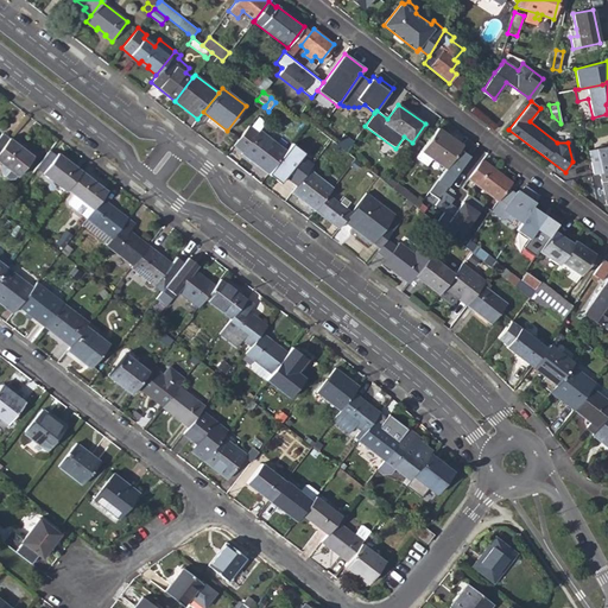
[(274,166),(286,151),(260,131),(258,133),(248,126),(234,145),(244,152),(242,153),(268,173),(274,166)]
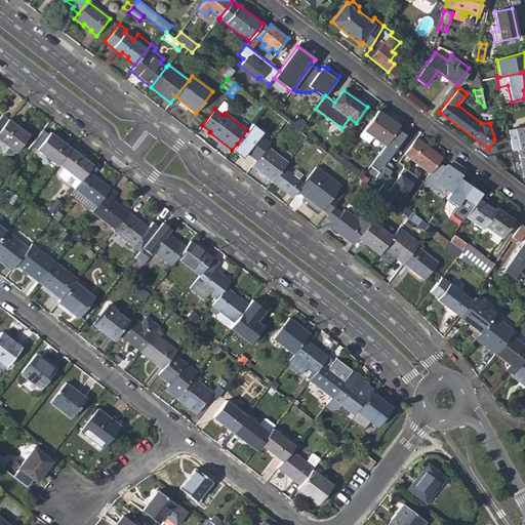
[(286,121),(291,124),(294,120),(280,109),(277,114),(286,121)]
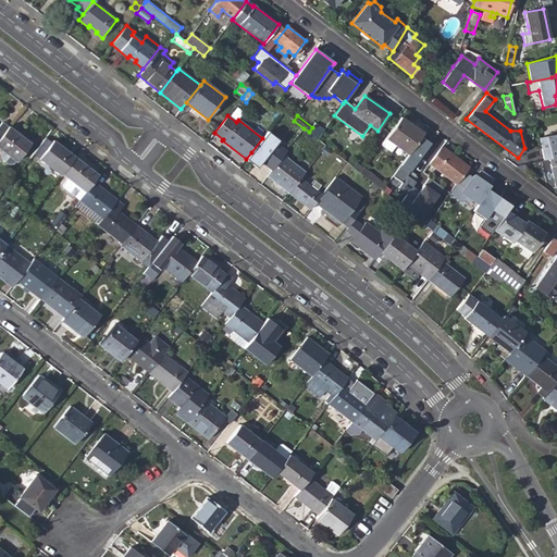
[(420,137),(423,134),(400,116),(385,138),(381,145),(391,152),(396,145),(408,155),(412,149),(420,137)]
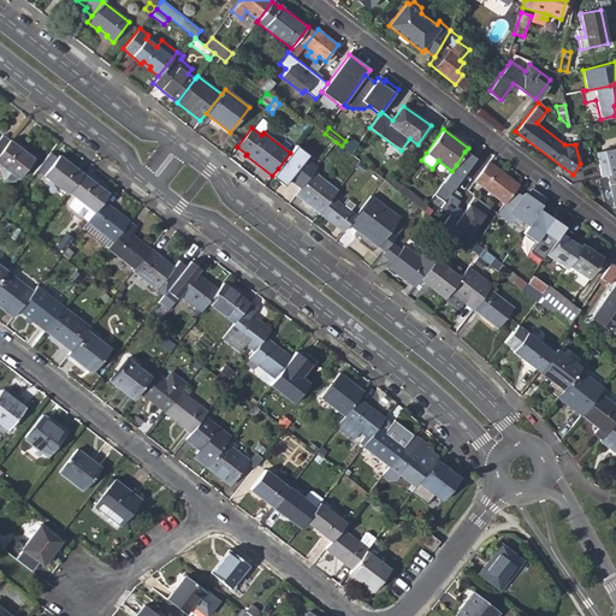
[(351,153),(359,143),(349,136),(345,141),(342,146),(351,153)]
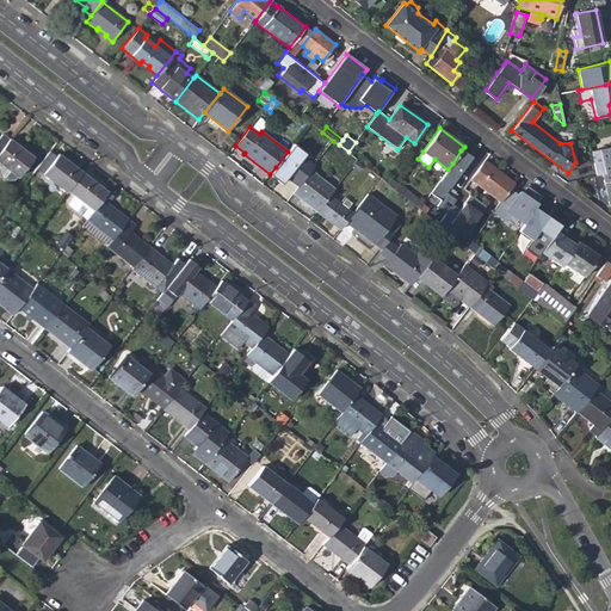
[(16,147),(17,144),(10,139),(8,139),(0,150),(0,164),(2,166),(0,168),(1,174),(8,180),(14,180),(17,177),(18,178),(34,156),(25,150),(23,153),(16,147)]
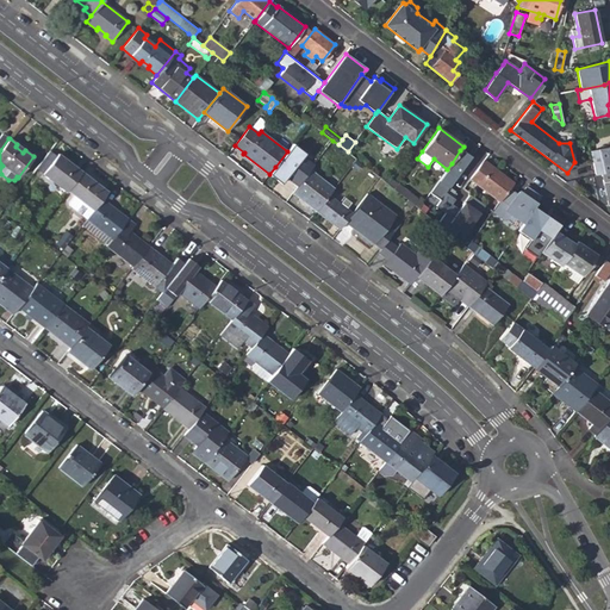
[(609,145),(591,150),(596,175),(602,174),(609,172),(609,145)]
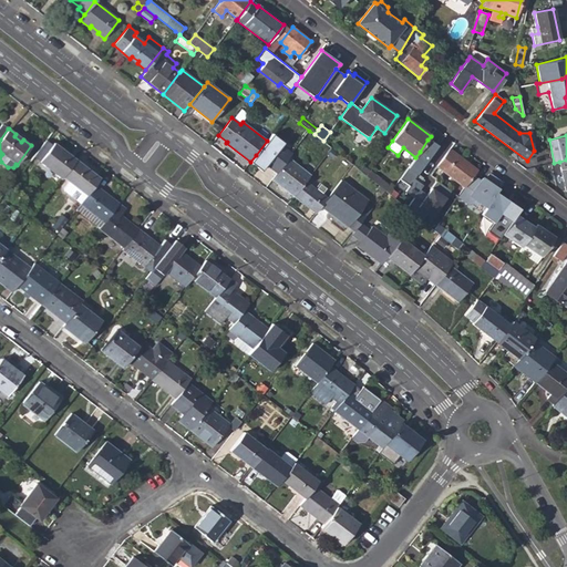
[(288,158),(291,154),(269,137),(267,141),(256,155),(277,172),(288,158)]
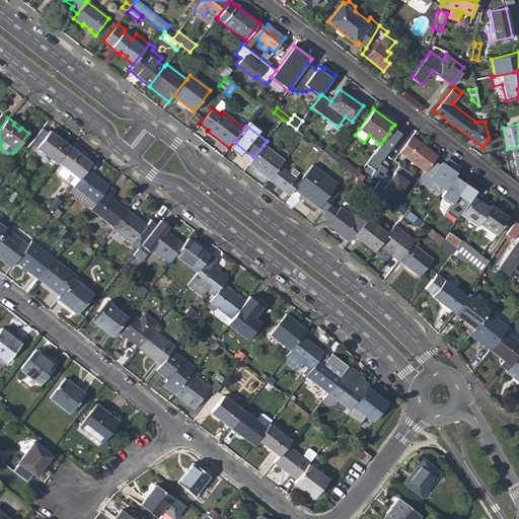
[(399,134),(391,128),(384,139),(392,144),(399,134)]
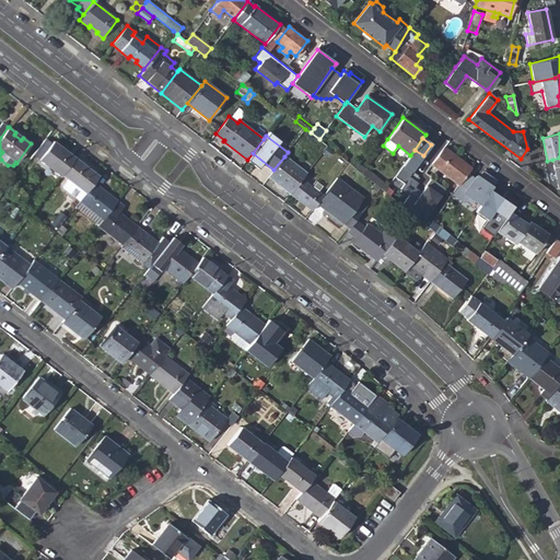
[(58,149),(60,147),(53,141),(38,159),(60,176),(61,174),(74,158),(67,152),(66,154),(58,149)]
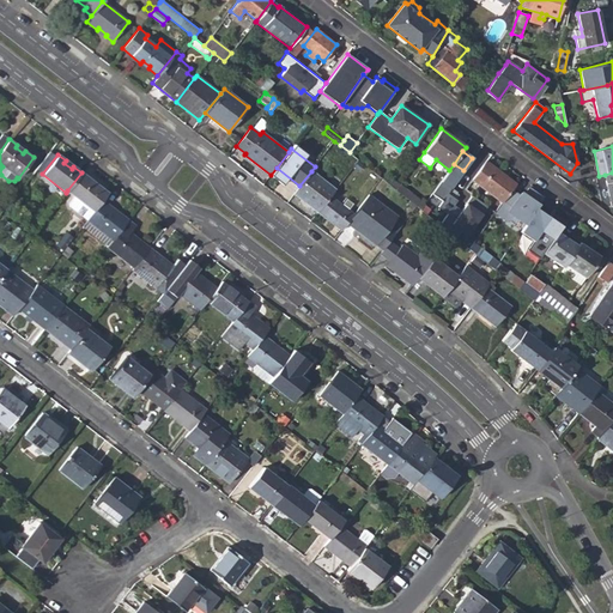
[(511,189),(516,183),(486,162),(472,180),(502,202),(511,189)]
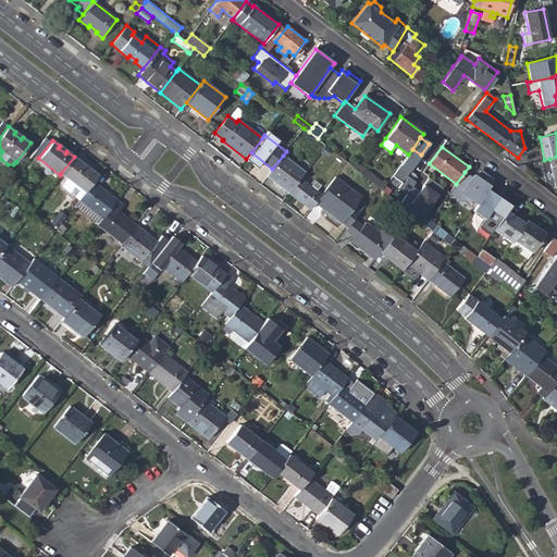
[(421,155),(412,149),(408,155),(393,175),(401,182),(398,187),(407,194),(412,186),(416,182),(407,175),(421,155)]
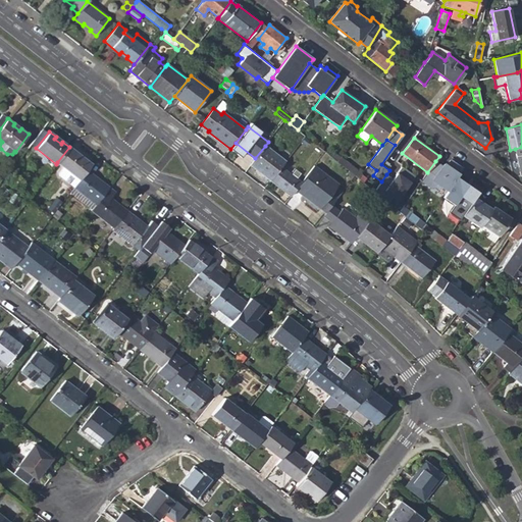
[(280,167),(285,161),(265,146),(255,158),(251,165),(270,180),(280,167)]
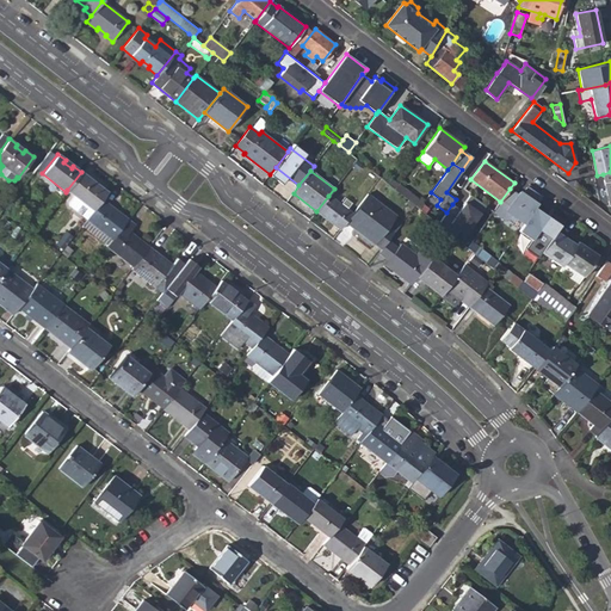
[(87,180),(90,178),(81,172),(67,190),(74,196),(69,203),(69,207),(86,220),(93,210),(102,199),(107,192),(97,184),(94,186),(87,180)]
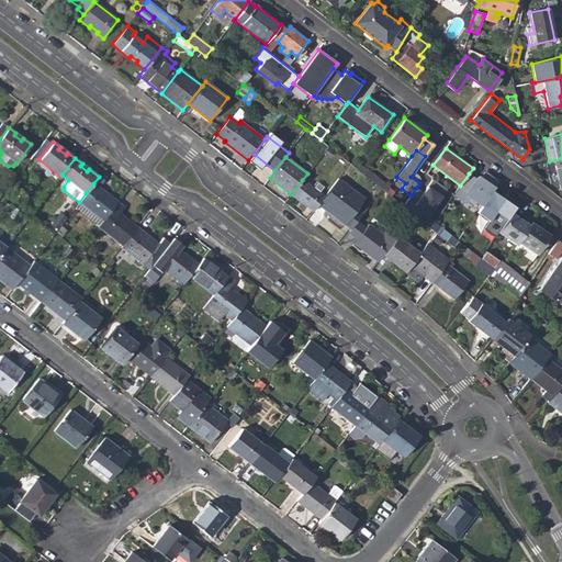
[(382,189),(385,192),(390,187),(367,169),(363,175),(375,184),(381,188),(382,189)]
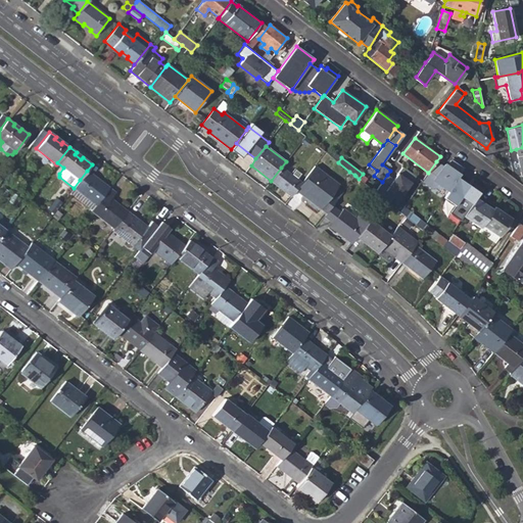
[(442,167),(436,161),(423,183),(431,188),(441,187),(448,191),(458,177),(464,170),(452,160),(447,167),(442,167)]
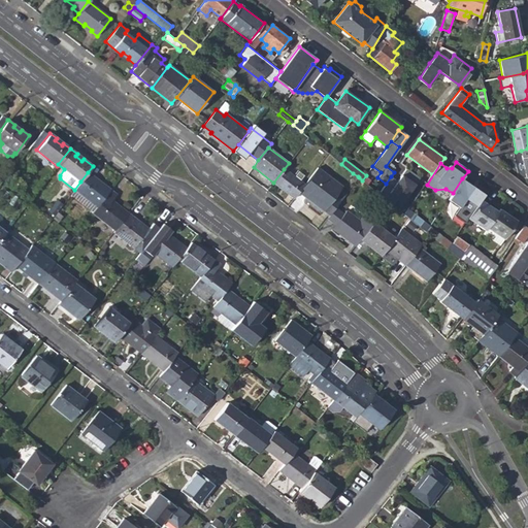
[(334,196),(341,187),(318,167),(308,179),(304,185),(298,192),(323,211),(324,210),(330,215),(335,208),(340,201),(334,196)]
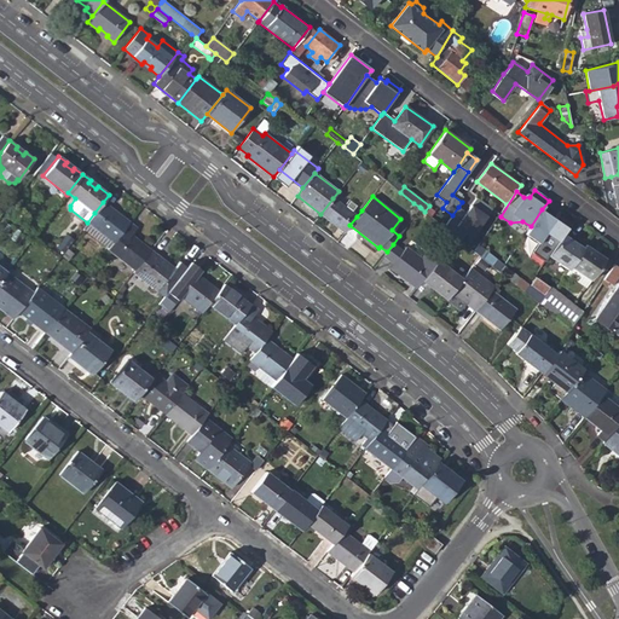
[(491,208),(476,197),(466,212),(458,207),(452,215),(444,227),(460,239),(466,232),(472,236),(491,208)]
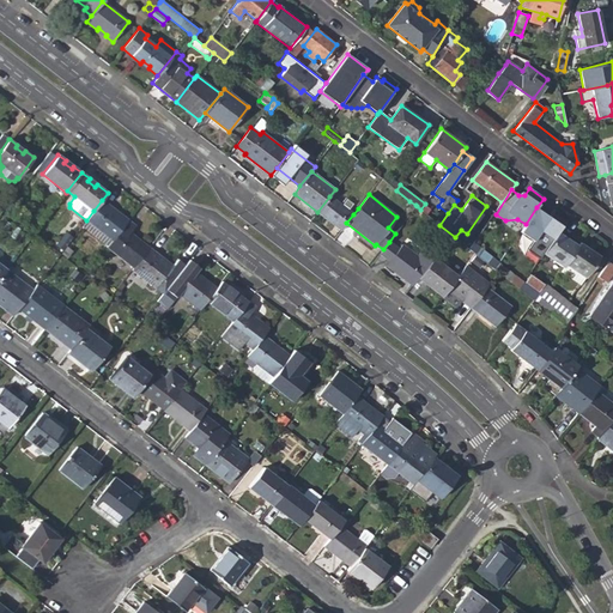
[(317,212),(341,230),(346,223),(353,214),(358,208),(353,204),(349,210),(343,205),(329,196),(317,212)]
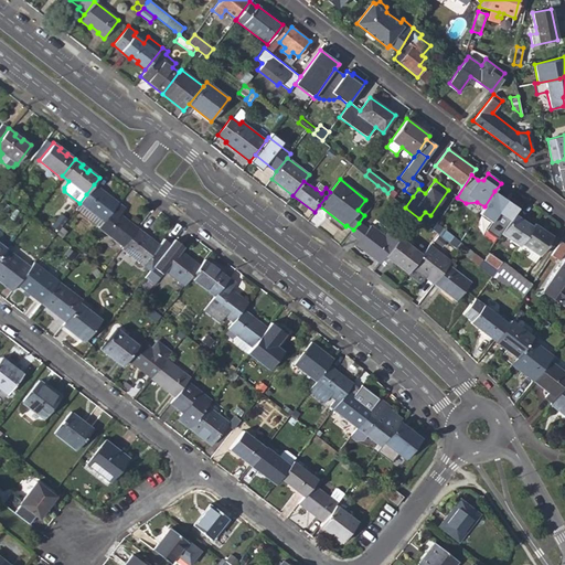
[(326,188),(319,183),(316,189),(321,193),(326,188)]
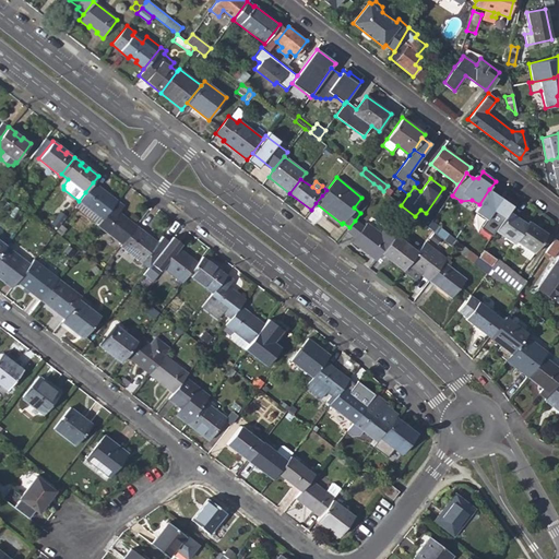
[(98,189),(100,188),(93,182),(85,192),(79,201),(74,206),(98,225),(117,201),(115,199),(114,200),(98,189)]
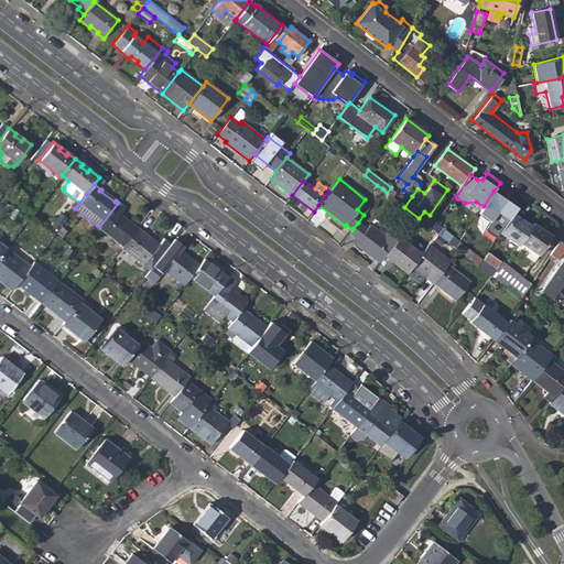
[(99,191),(115,202),(116,201),(101,190),(99,191)]
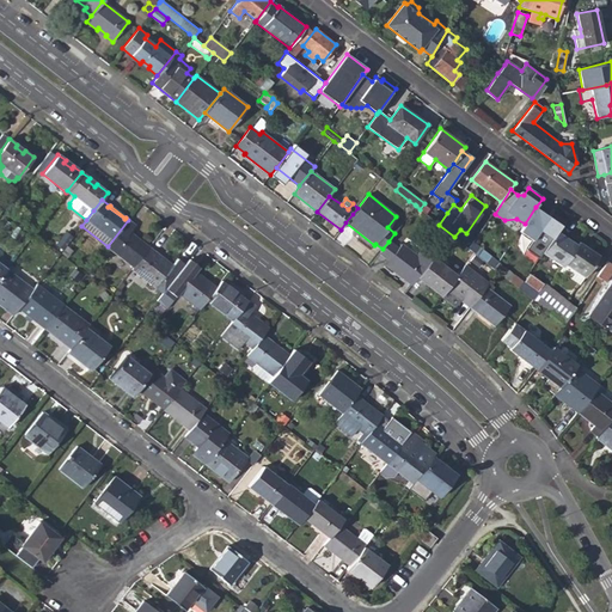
[(545,213),(536,207),(525,224),(519,232),(532,240),(526,250),(539,258),(543,254),(557,232),(564,221),(551,212),(548,219),(543,216),(545,213)]
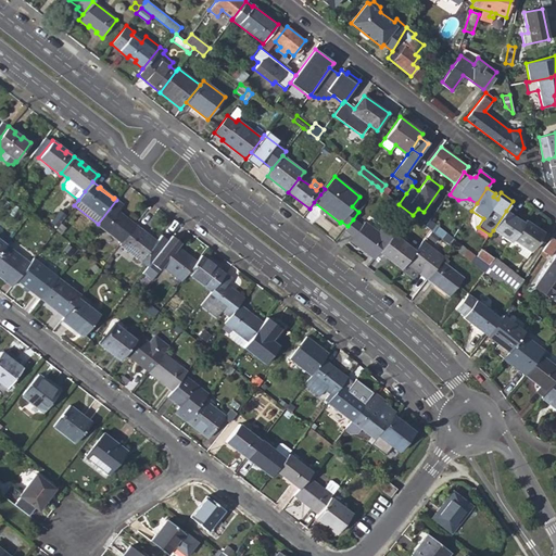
[(118,212),(124,204),(116,200),(98,224),(97,225),(121,242),(135,224),(126,217),(124,219),(117,214),(118,212)]
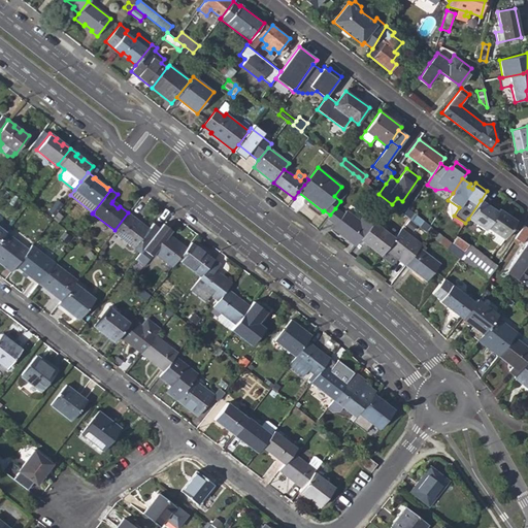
[(377,205),(383,209),(387,203),(382,200),(377,205)]
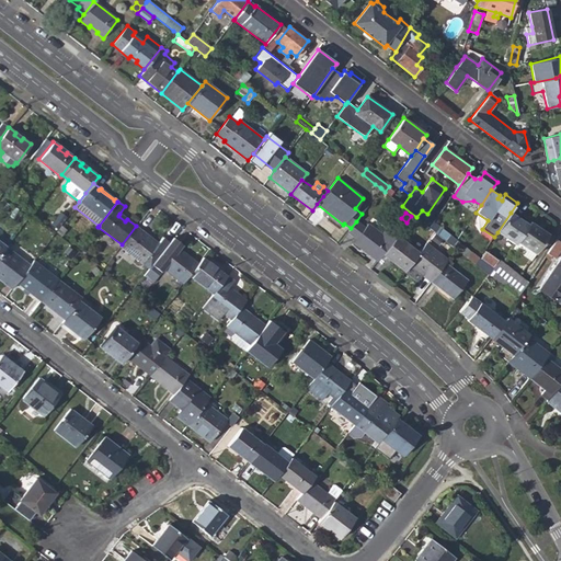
[(530,221),(528,225),(511,213),(497,232),(515,244),(517,242),(535,254),(549,235),(530,221)]
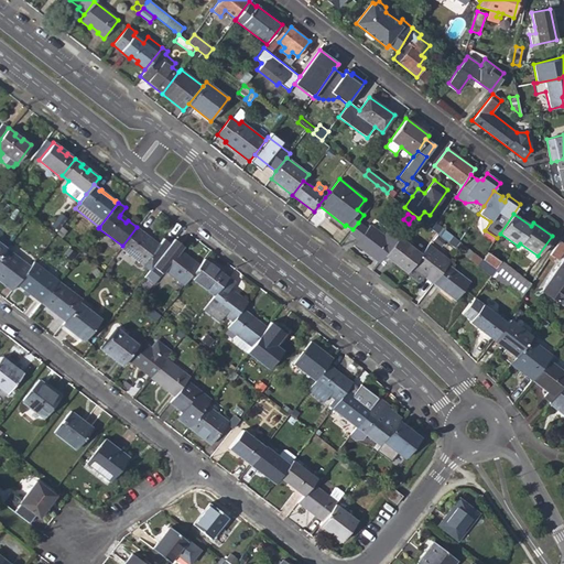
[(419,226),(425,231),(430,227),(422,221),(419,226)]
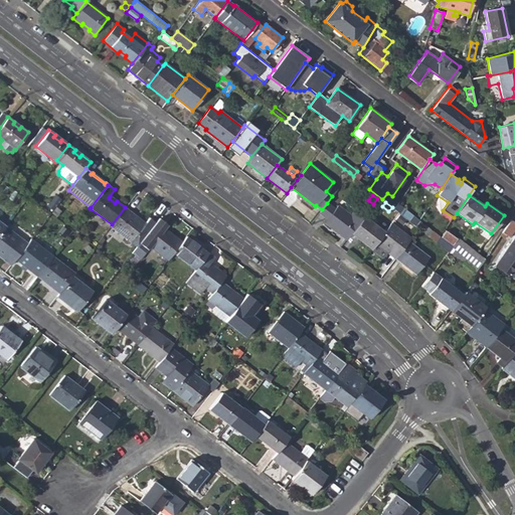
[(338,205),(335,209),(327,203),(322,209),(319,213),(327,219),(325,222),(333,229),(334,227),(341,233),(340,234),(346,239),(351,233),(364,216),(368,211),(369,209),(361,203),(351,215),(338,205)]
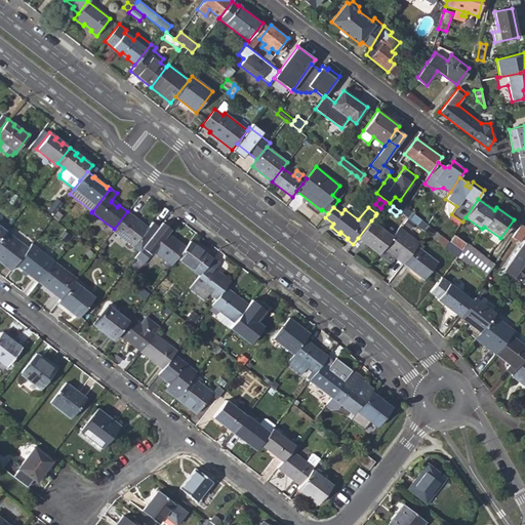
[(417,226),(421,220),(406,208),(402,213),(406,216),(410,220),(414,223),(417,226)]
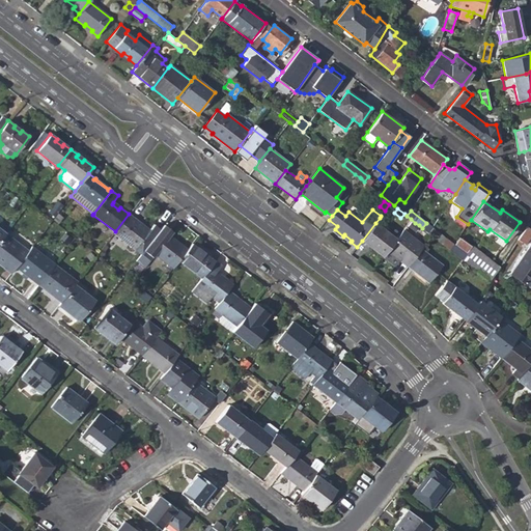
[(114,233),(135,250),(137,247),(143,251),(161,229),(154,224),(149,230),(129,214),(115,231),(114,233)]
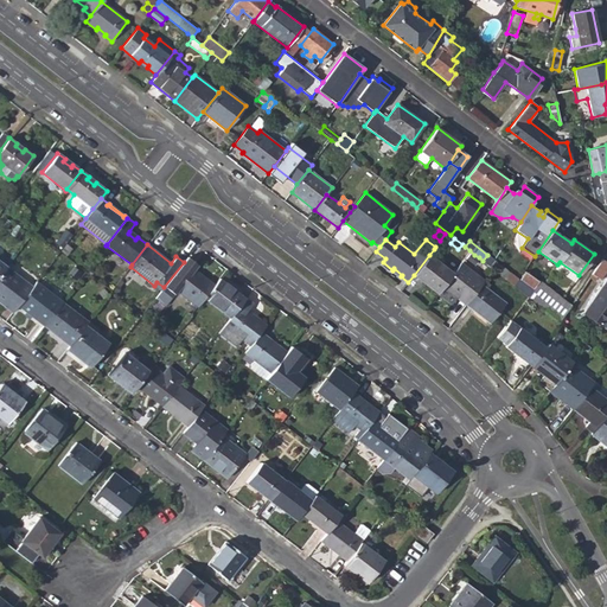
[(429,255),(443,266),(447,260),(434,249),(429,255)]
